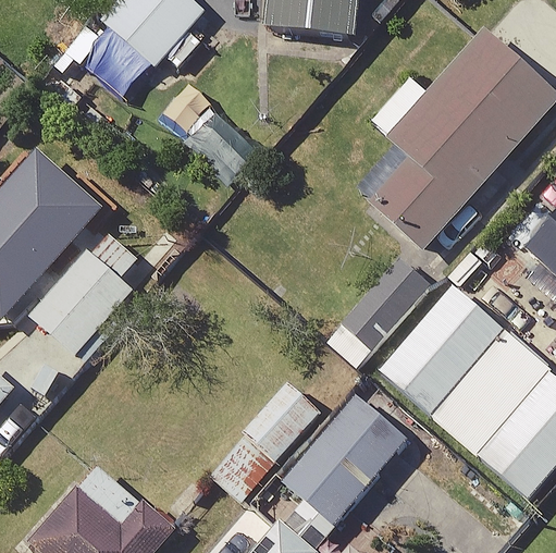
[(116,0),(101,19),(157,65),(205,8),(195,0),(116,0)]
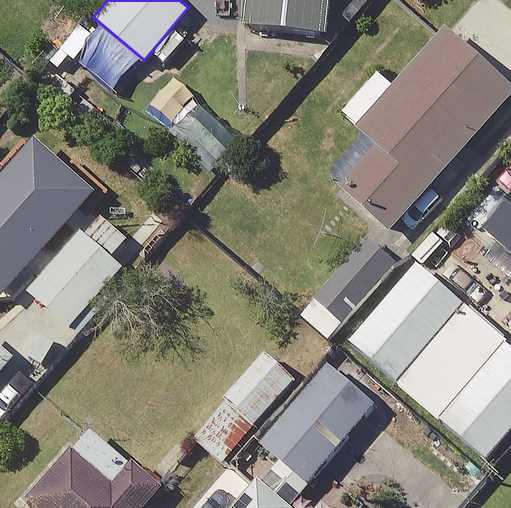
[(242,0),(240,23),(325,34),(329,0),(242,0)]
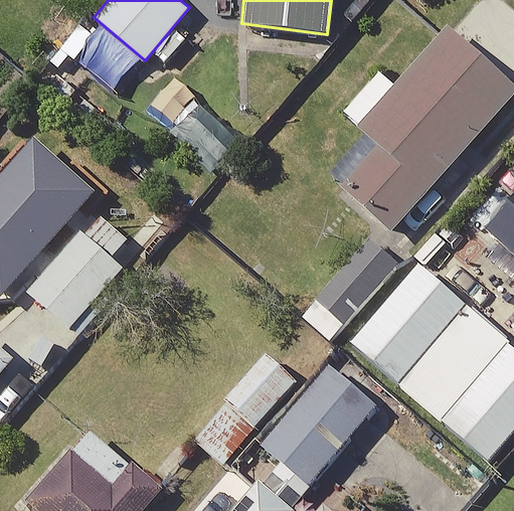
[(513,86),(447,27),(357,128),(377,146),(341,187),(391,231),(513,93),(513,86)]
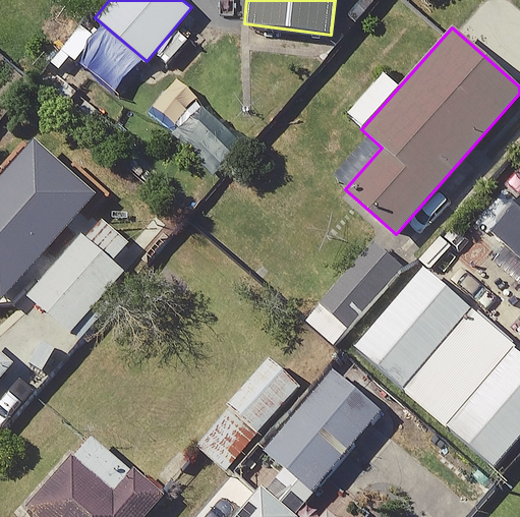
[(95,192),(35,139),(0,177),(0,297),(0,298),(95,192)]
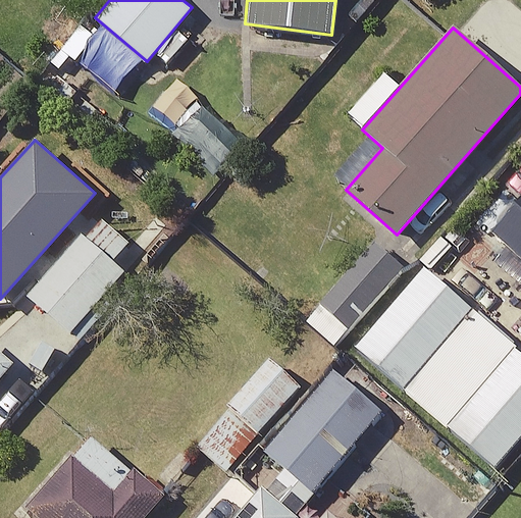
[(520,201),(493,234),(520,256),(520,201)]
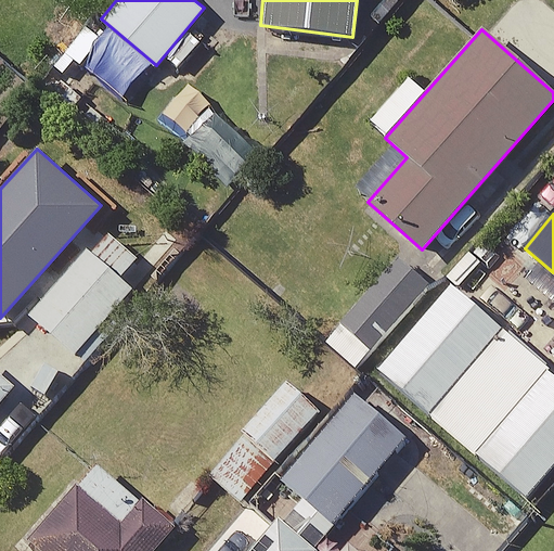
[(133,289),(85,246),(27,312),(76,355),(133,289)]
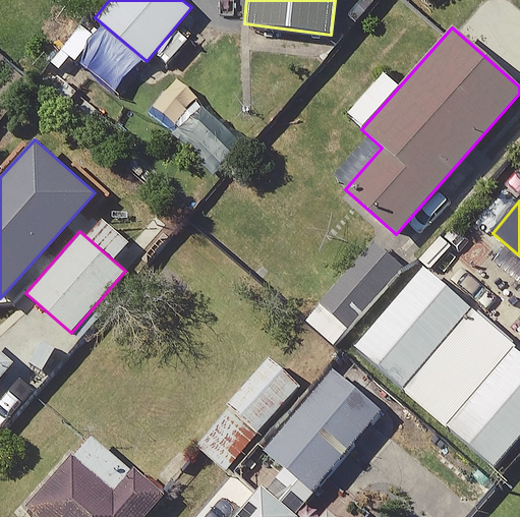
[(405,266),(376,240),(320,303),(350,329),(405,266)]
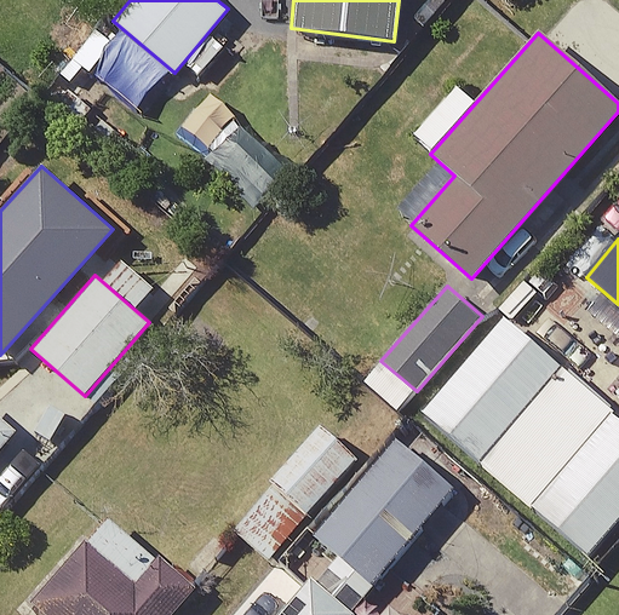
[(618,415),(504,317),(423,412),(590,556),(618,522),(618,415)]
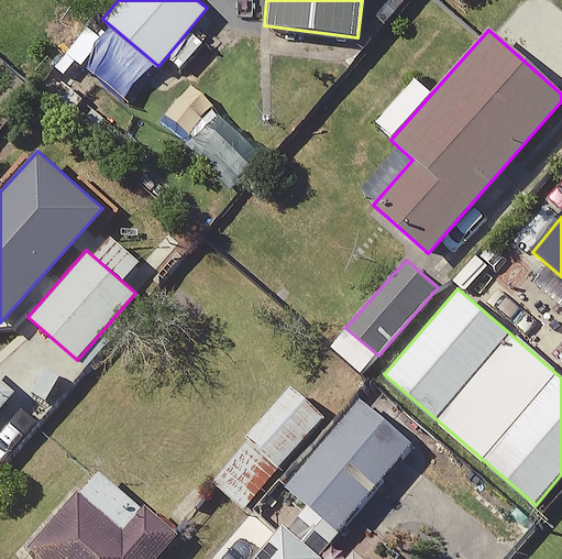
[(0,408),(14,392),(0,379),(0,408)]
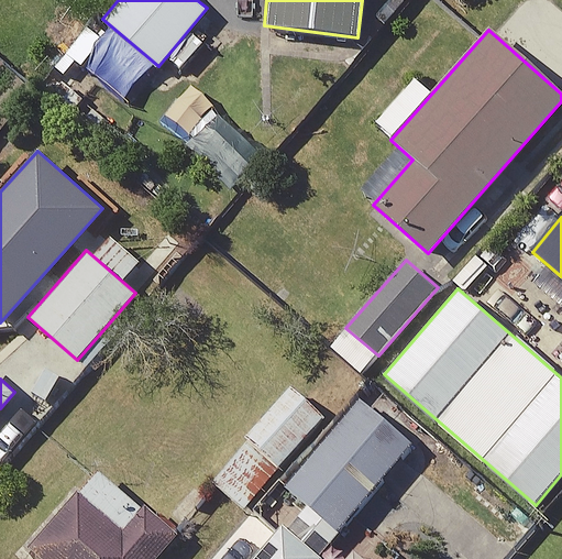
[(324,415),(291,385),(245,436),(278,466),(324,415)]
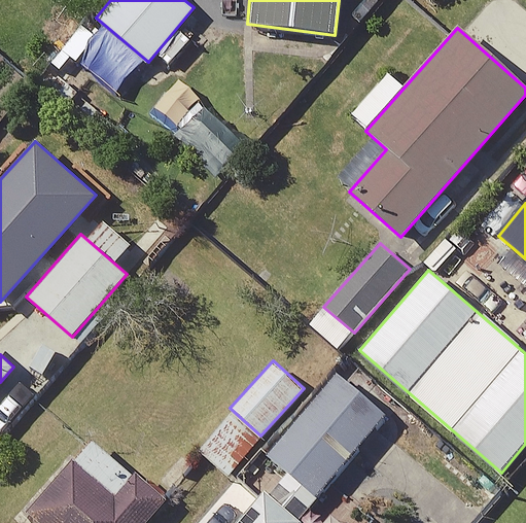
[(387,414),(337,372),(268,454),(318,496),(387,414)]
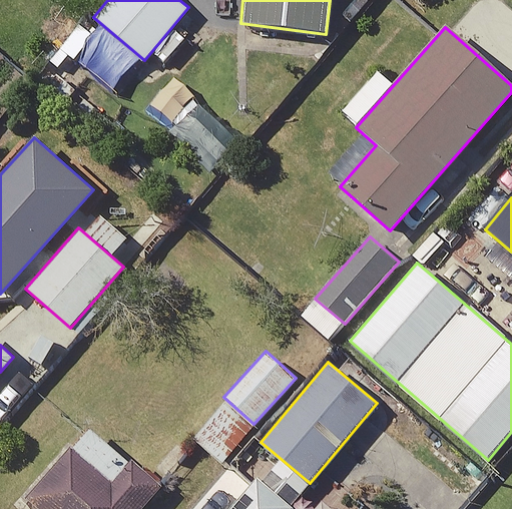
[(114,483),(70,446),(25,499),(37,508),(141,508),(161,486),(132,462),(114,483)]
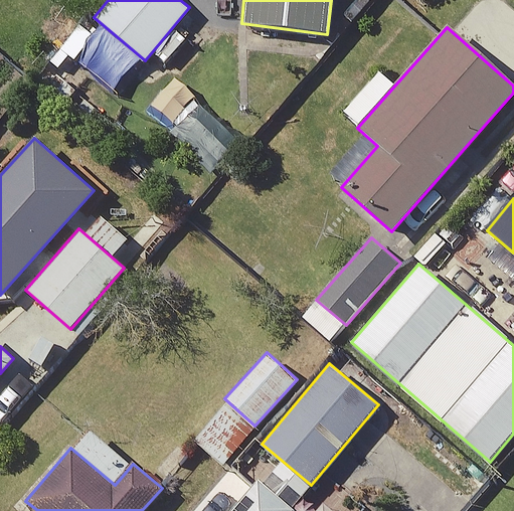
[(232,466),(192,510),(293,510),(294,510),(257,479),(252,483),(232,466)]
